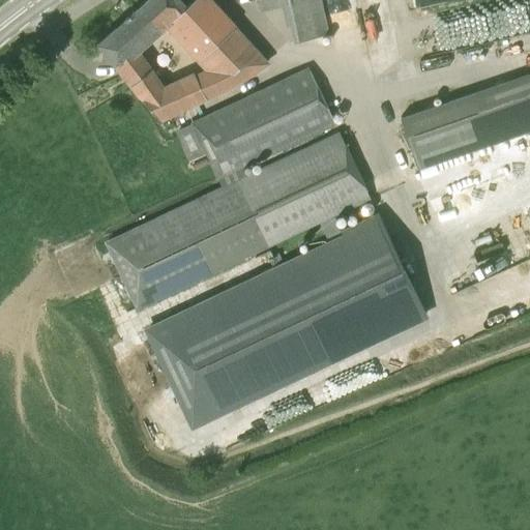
[(210,0),(193,0),(186,6),(180,0),(147,0),(99,43),(159,119),(241,81),(267,62),(210,0)]
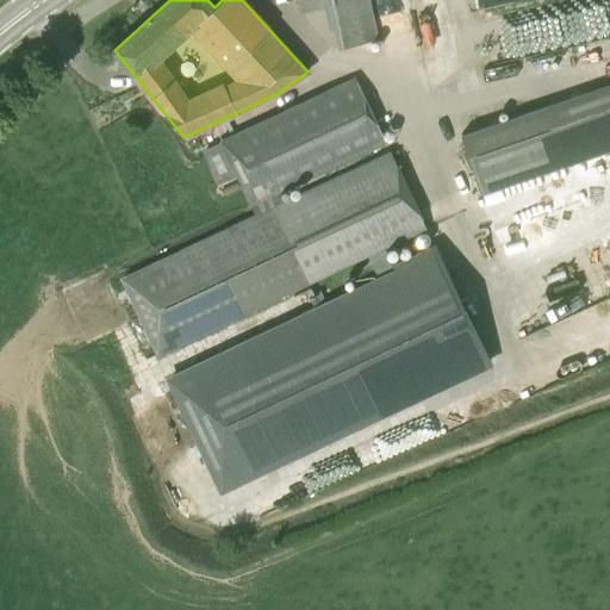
[(379,39),(369,0),(298,0),(302,12),(325,6),(335,50),(379,39)]
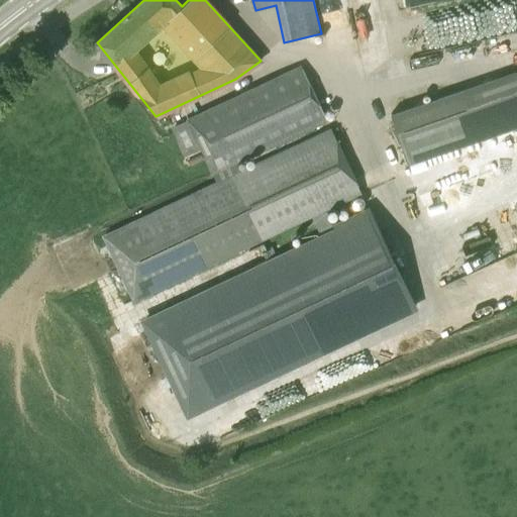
[(237,164),(328,121),(302,66),(187,119),(189,122),(173,129),(184,153),(200,146),(213,175),(237,164)]
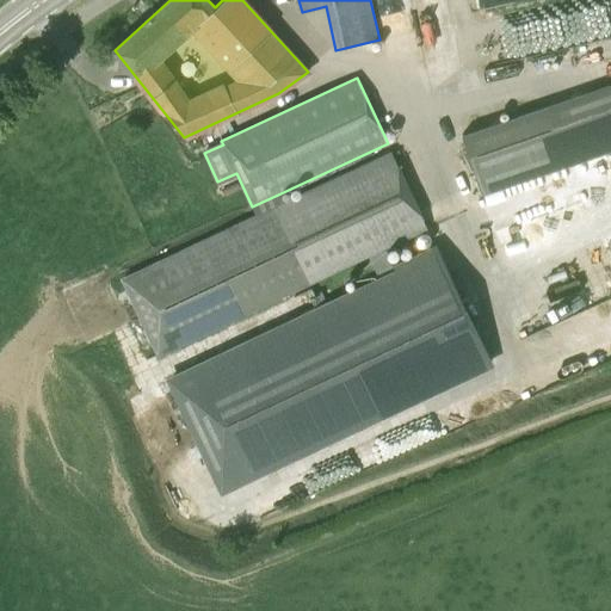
[(610,82),(539,107),(560,170),(610,152),(610,82)]
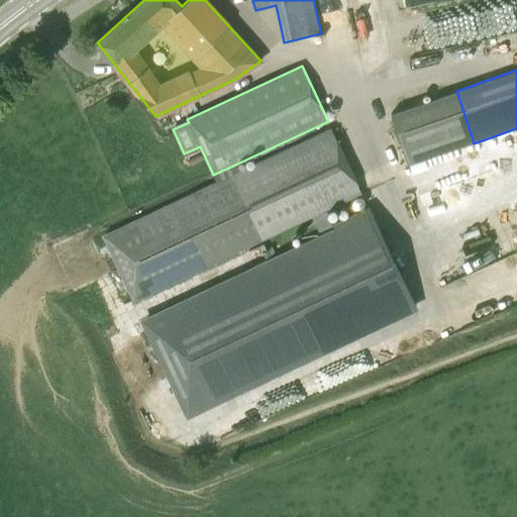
[(408,166),(474,143),(456,91),(391,114),(408,166)]
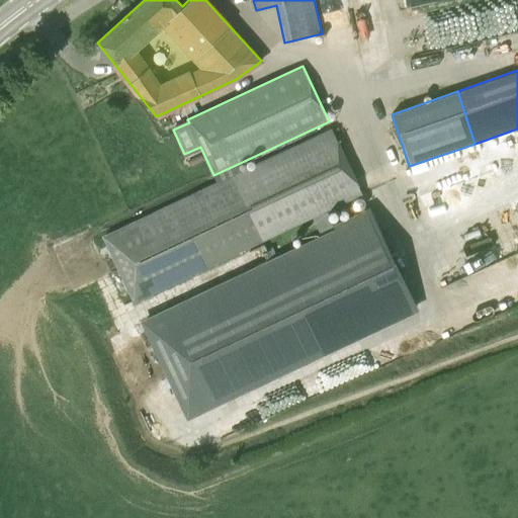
[(362,193),(333,130),(231,177),(260,241),(317,214),(324,211),(362,193)]
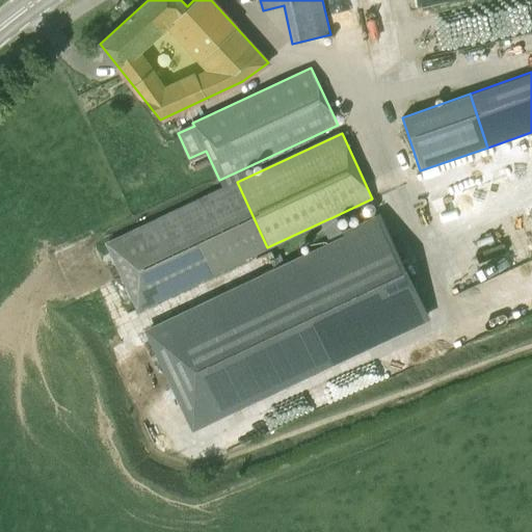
[(223,188),(237,182),(248,177),(244,168),(219,180),(223,188)]
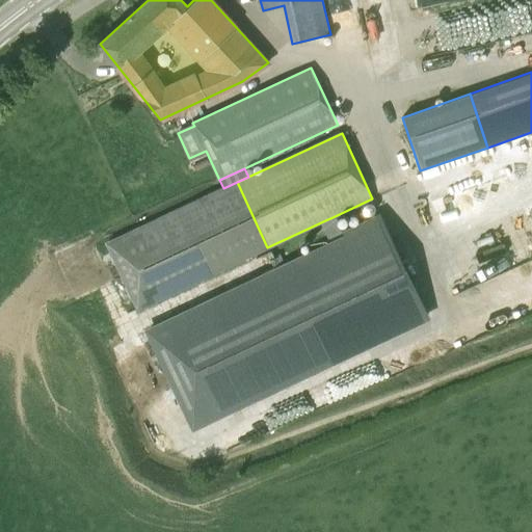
[(137,309),(267,247),(237,182),(106,243),(137,309)]
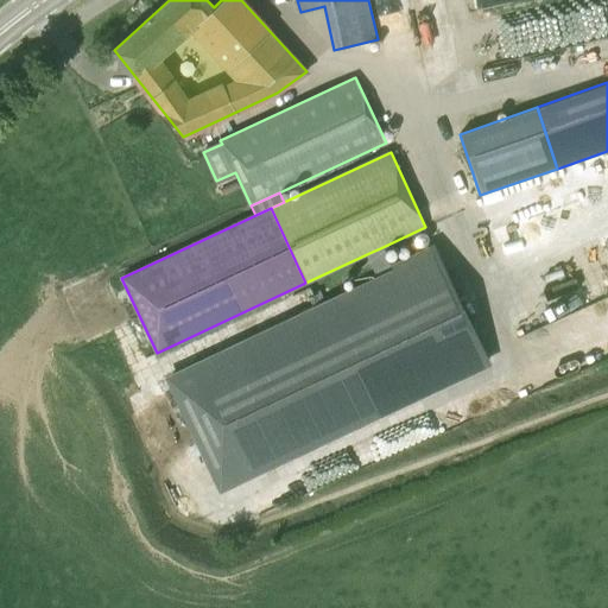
[(372,252),(382,274),(172,375),(226,486),(488,361),(432,245),(388,266),(380,248),(377,249),(372,252)]
